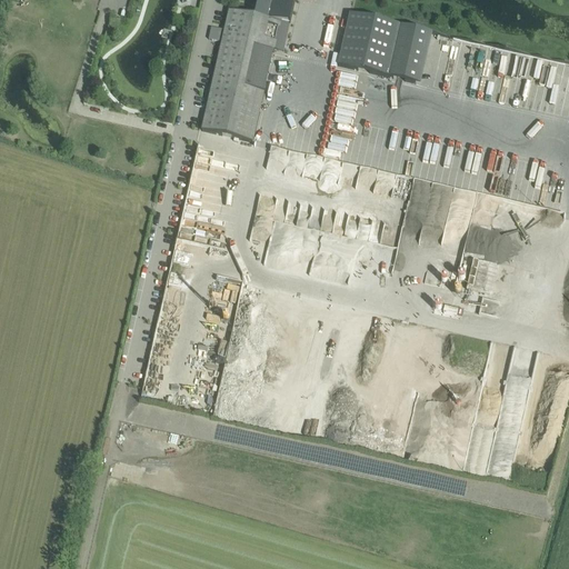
[(229,11),(202,132),(253,143),(275,51),(278,37),(286,39),(285,46),(295,3),(280,0),(270,0),(270,7),(261,5),(260,9),(255,8),(252,17),(229,11)]
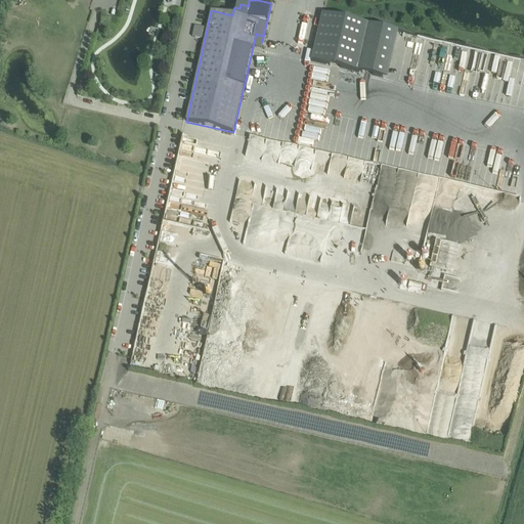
[(368,25),(322,14),(311,62),(357,73),(368,25)]
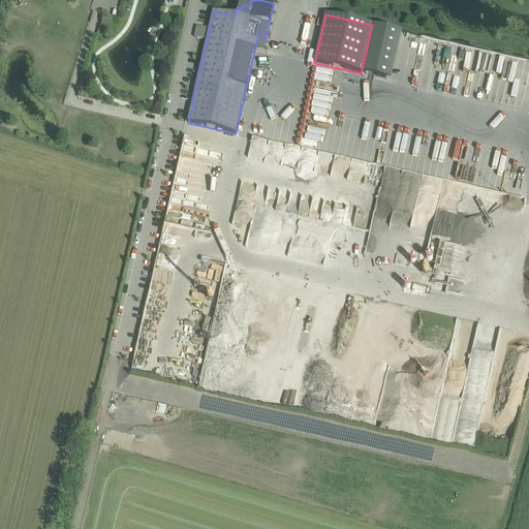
[(402,174),(439,181),(466,45),(417,36),(413,61),(424,64),(402,174)]
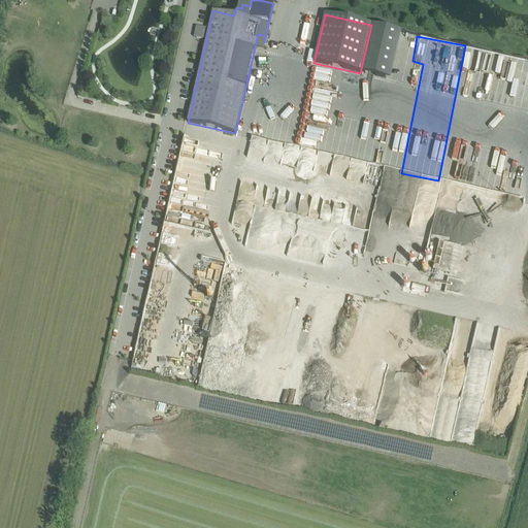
[(273,120),(284,122),(285,114),(288,116),(293,117),(295,106),(276,103),(273,120)]
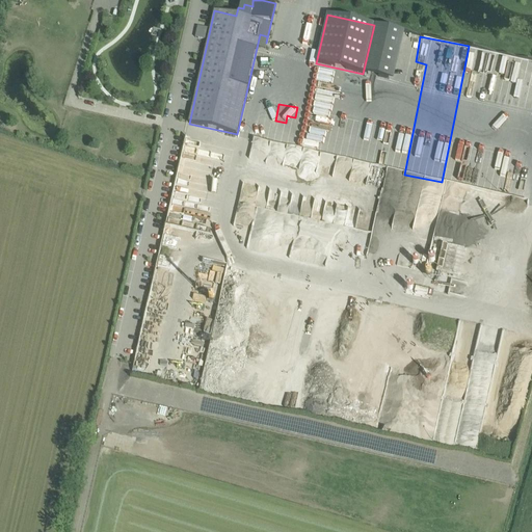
[(328,122),(325,139),(343,142),(342,153),(354,154),(355,147),(364,148),(368,123),(354,121),(352,135),(346,134),(348,124),(328,122)]
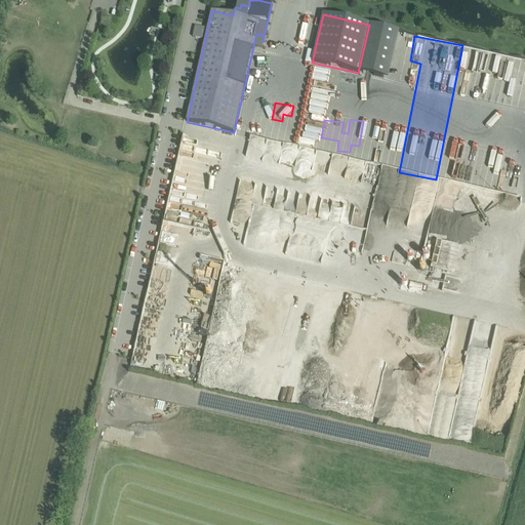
[(387,147),(392,128),(370,123),(366,142),(387,147)]
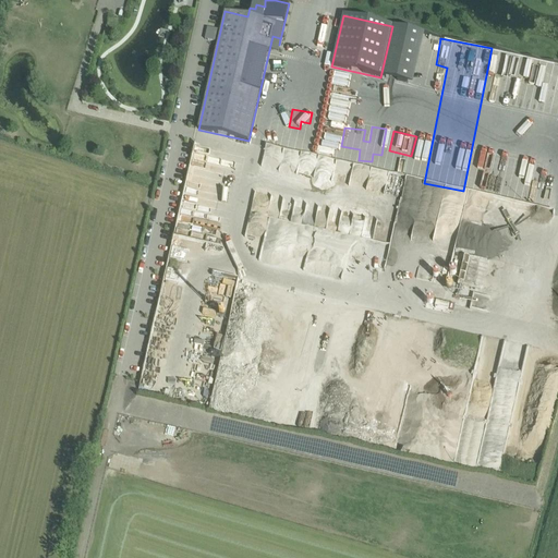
[(379,177),(380,171),(351,165),(347,185),(350,186),(350,183),(365,186),(366,182),(372,183),(374,176),(379,177)]
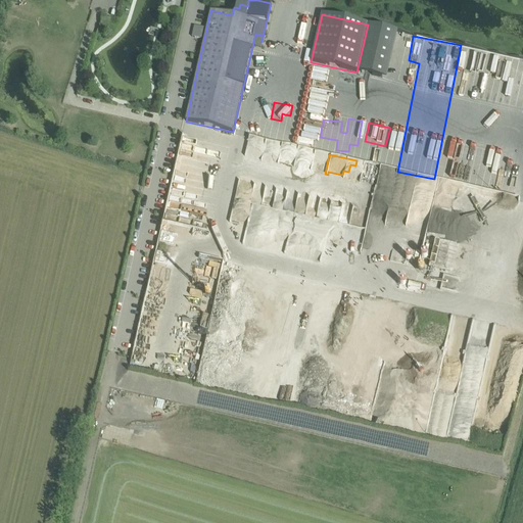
[(126,411),(132,388),(124,386),(117,409),(126,411)]
